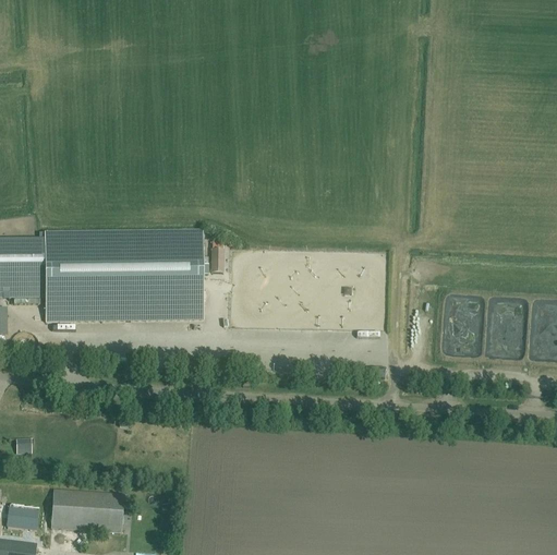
[(0,239),(0,330),(7,332),(7,310),(0,310),(0,296),(44,296),(45,321),(203,320),(202,274),(207,274),(207,263),(202,263),(202,231),(44,232),(44,239),(0,239)]
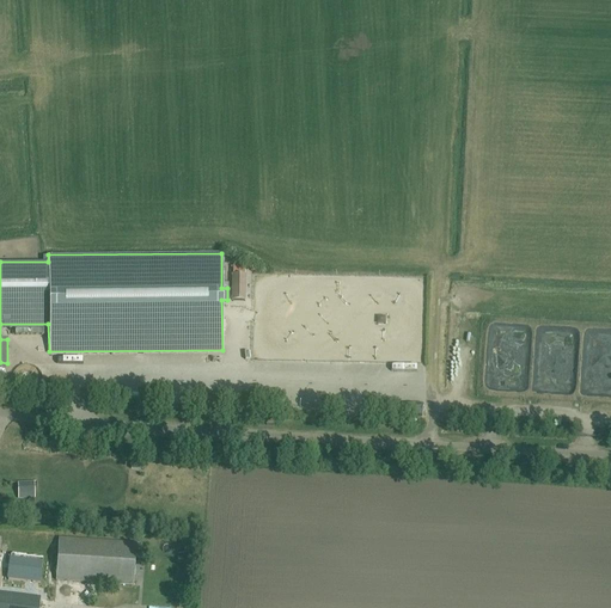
[(234,298),(248,298),(248,271),(234,271),(234,298)]
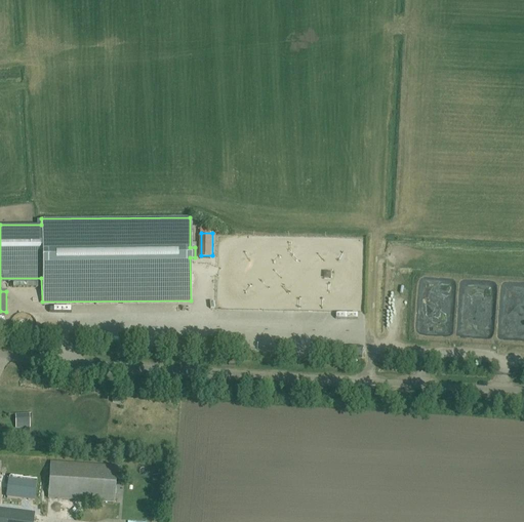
[(30,411),(15,412),(16,426),(31,425),(30,411)]
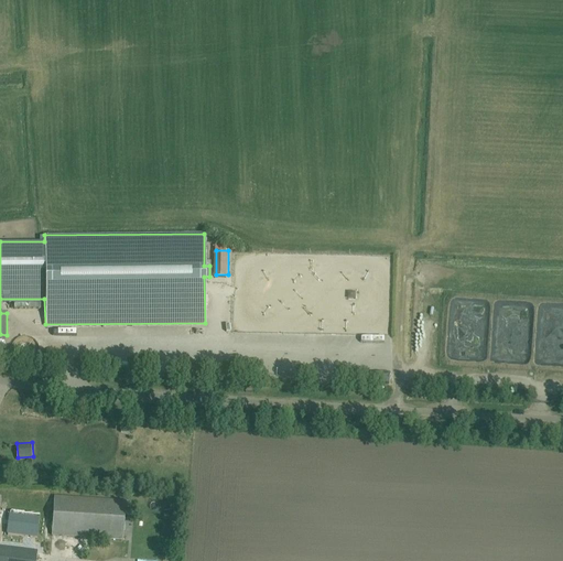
[(127,499),(55,494),(52,532),(123,538),(127,499)]
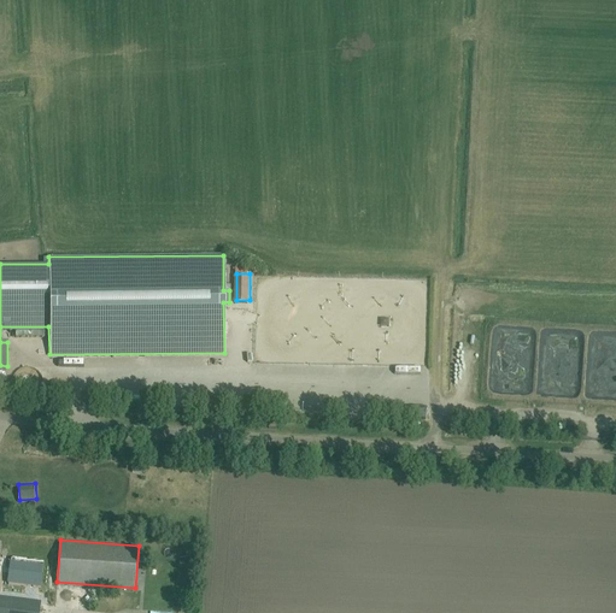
[(0,547),(1,542),(0,541),(0,612),(40,612),(42,600),(0,594),(0,547)]
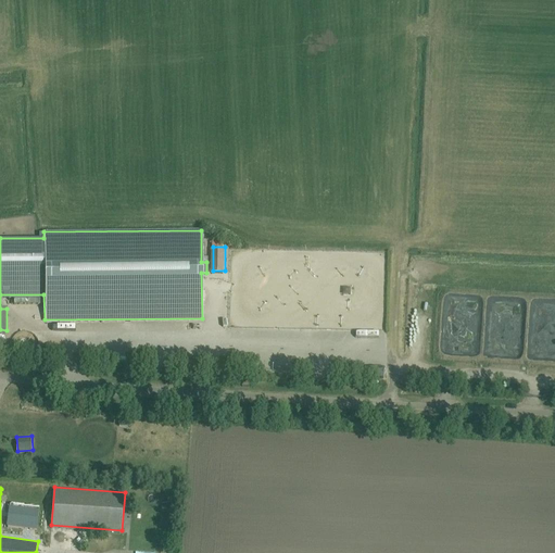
[(39,526),(39,504),(10,504),(9,525),(39,526)]
